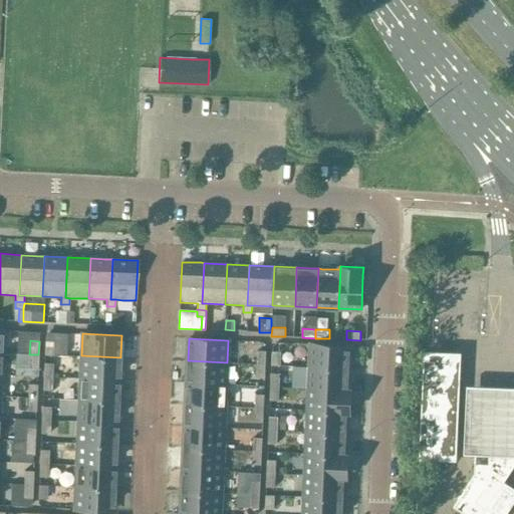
[(53,354),(54,341),(45,341),(44,354),(53,354)]
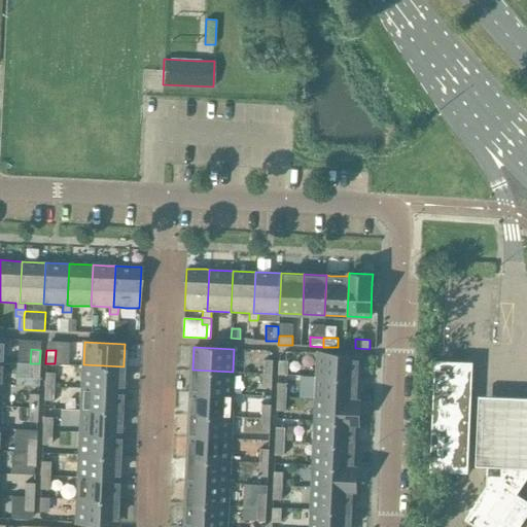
[(359,354),(319,353),(318,376),(358,378),(359,354)]
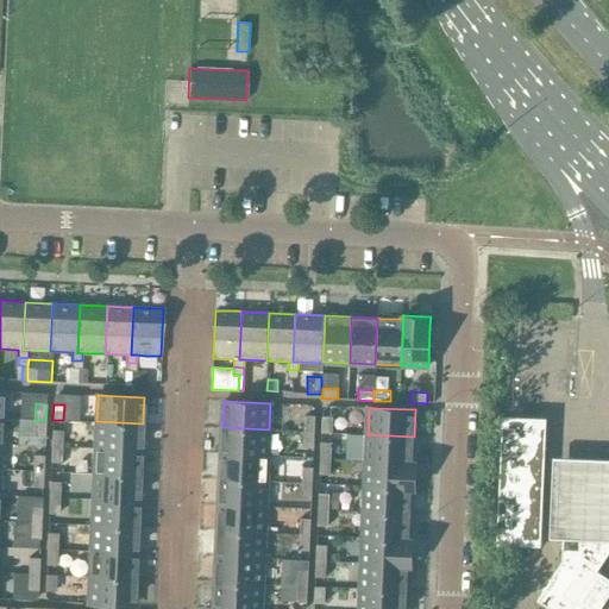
[(315,416),(305,415),(305,431),(315,432),(315,416)]
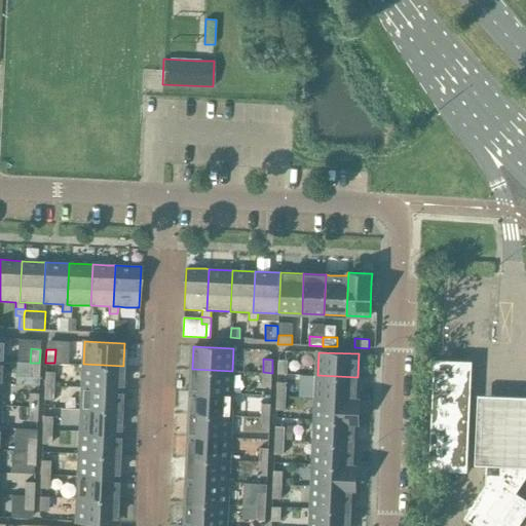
[(287,374),(288,360),(278,360),(278,373),(287,374)]
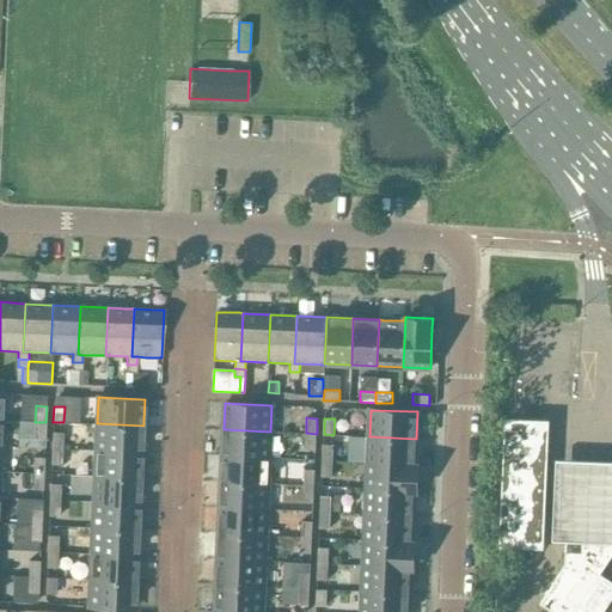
[(543,546),(549,422),(549,421),(515,420),(506,420),(500,545),(543,546)]
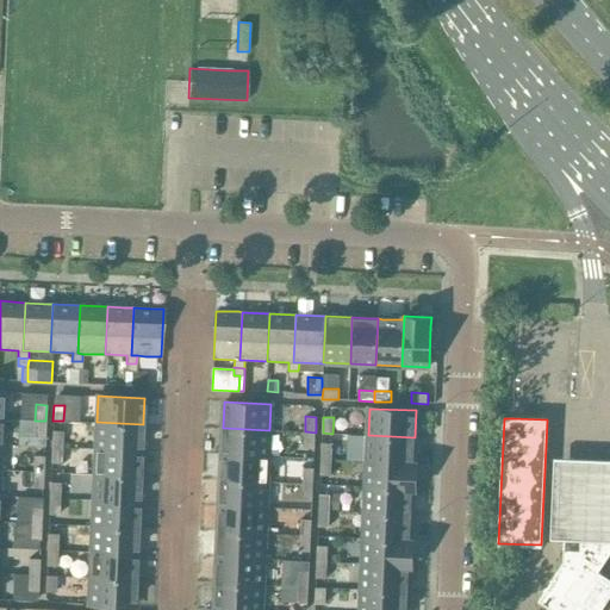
[(35,436),(45,436),(45,421),(35,421),(35,436)]
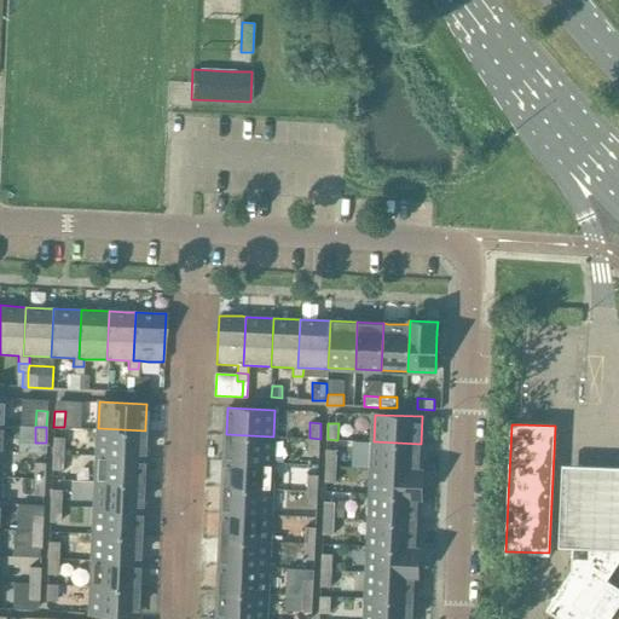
[(145,431),(98,428),(97,455),(144,456),(145,435),(145,431)]
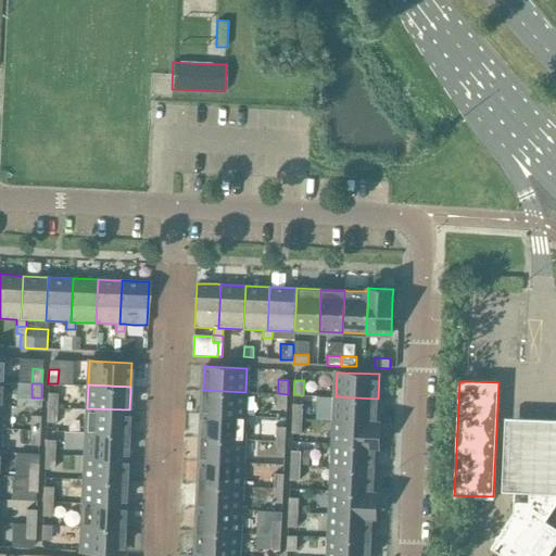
[(245,392),(203,390),(202,413),(244,415),(245,392)]
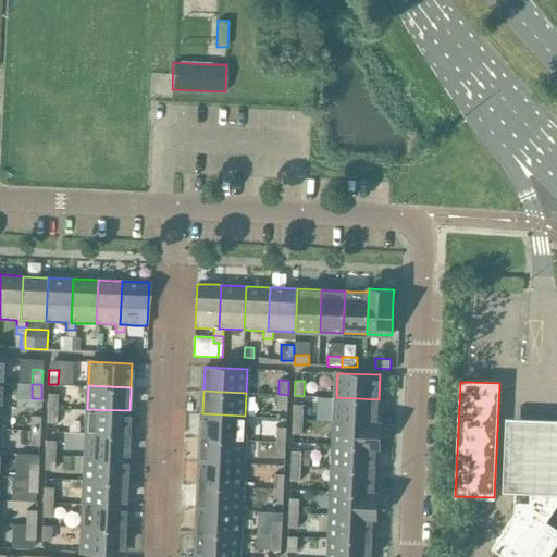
[(58,394),(48,393),(47,407),(57,407),(58,394)]
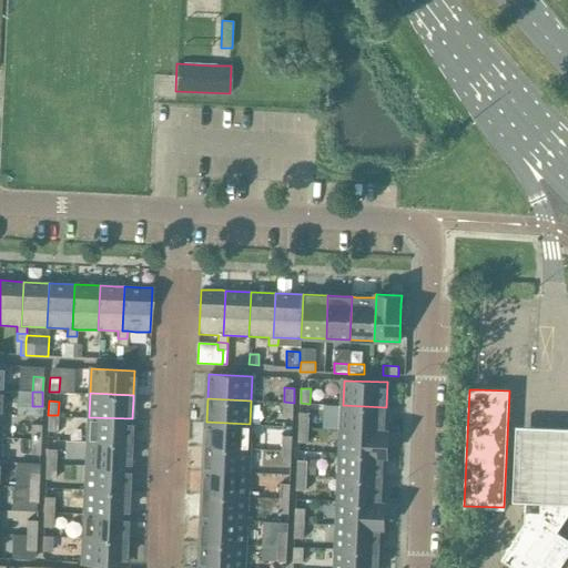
[(283,417),(293,417),(294,403),(284,402),(283,417)]
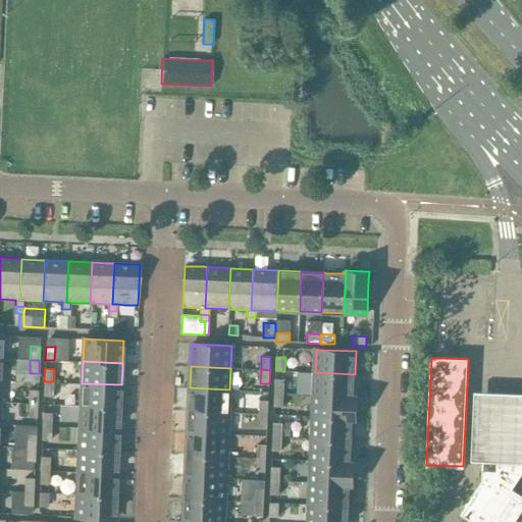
[(357,396),(354,395),(355,377),(355,374),(315,372),(314,395),(357,397),(357,396)]
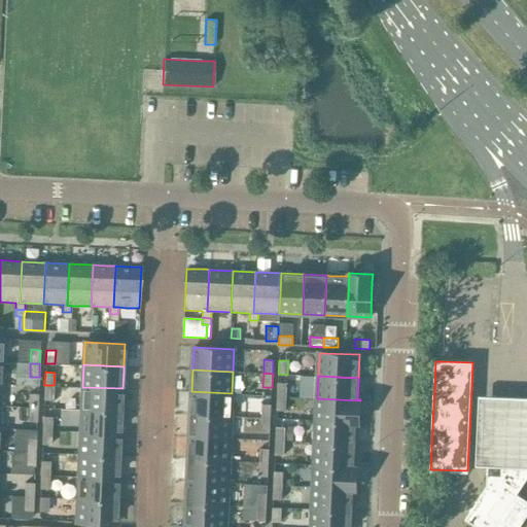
[(287,383),(278,383),(278,396),(286,397),(287,383)]
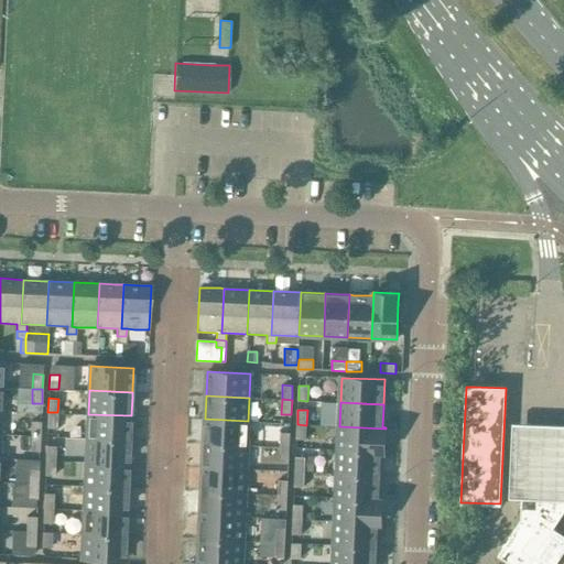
[(47,427),(56,429),(57,412),(47,412),(47,427)]
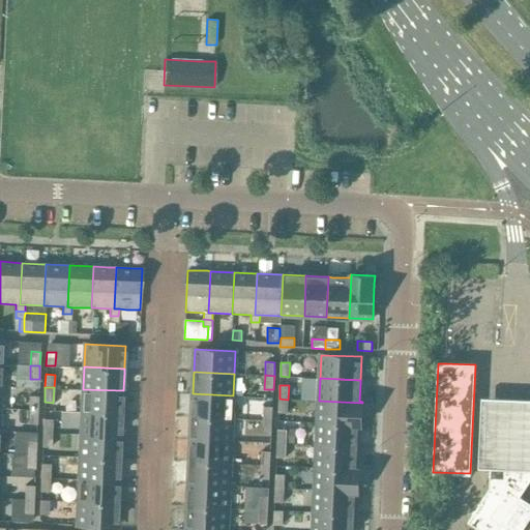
[(123,390),(83,389),(82,411),(122,413),(122,410),(123,390)]
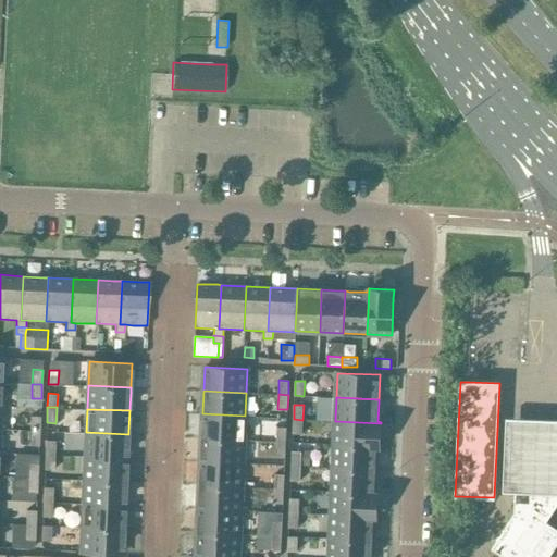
[(245,416),(202,413),(202,434),(201,437),(244,440),(245,416)]
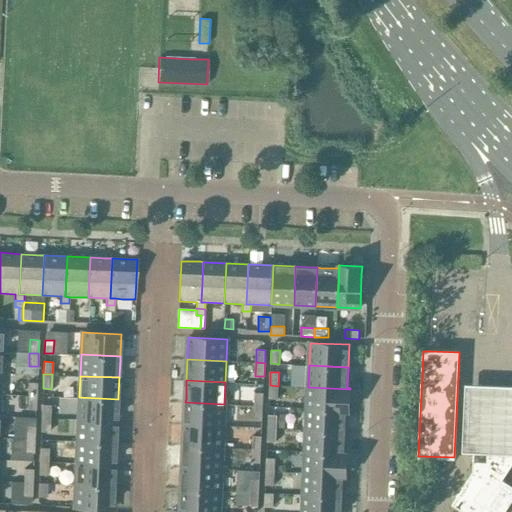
[(37,383),(28,382),(27,396),(36,397),(37,383)]
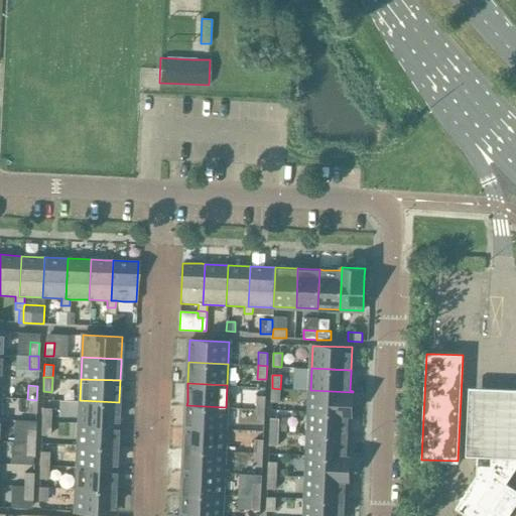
[(515,388),(478,387),(471,387),(468,456),(474,456),(515,458),(515,388)]
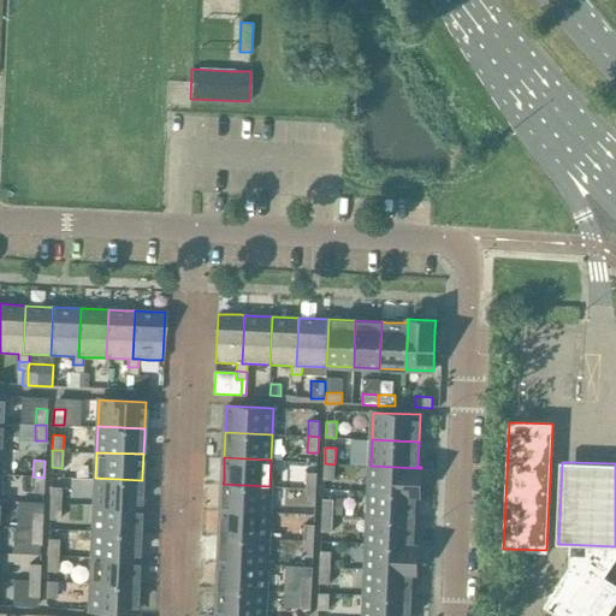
[(324,479),(335,480),(335,465),(325,463),(324,479)]
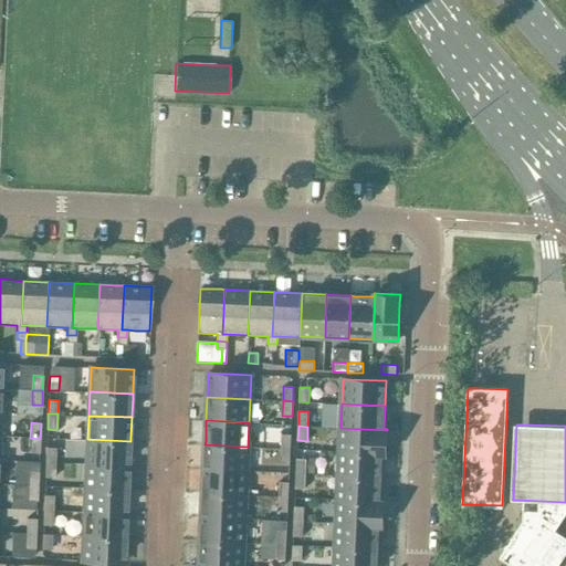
[(339,452),(386,454),(386,450),(387,430),(341,428),(339,452)]
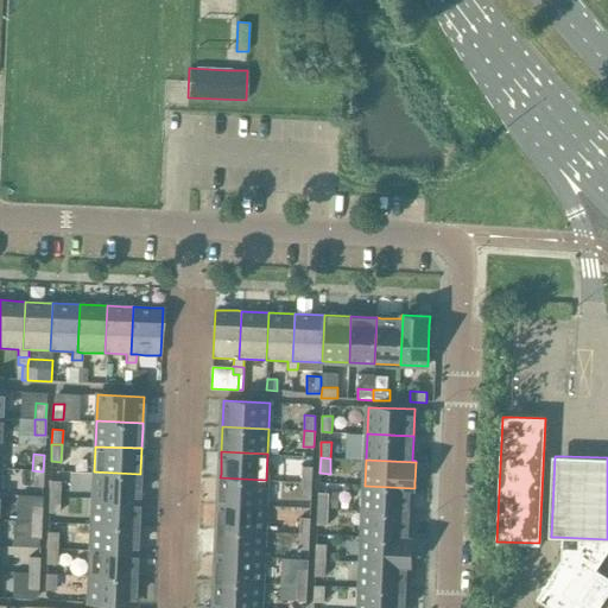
[(312,467),(303,467),(302,481),(312,482),(312,467)]
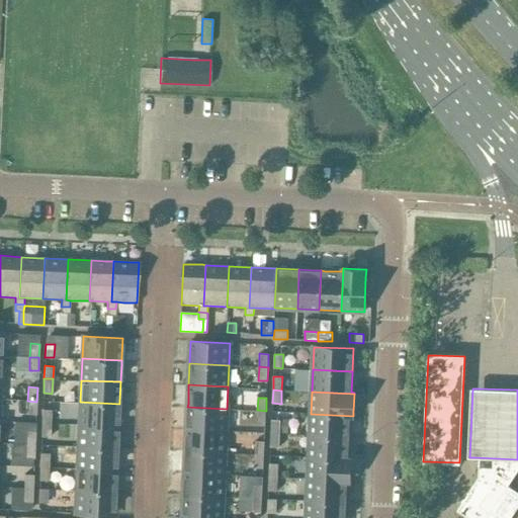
[(27,414),(36,414),(36,402),(27,401),(27,414)]
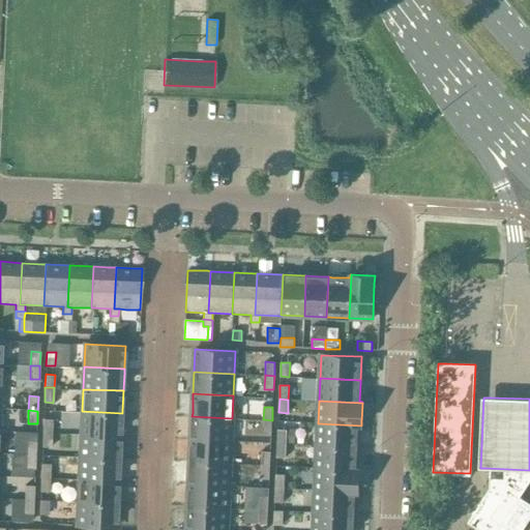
[(122,413),(82,411),(81,434),(121,436),(122,413)]
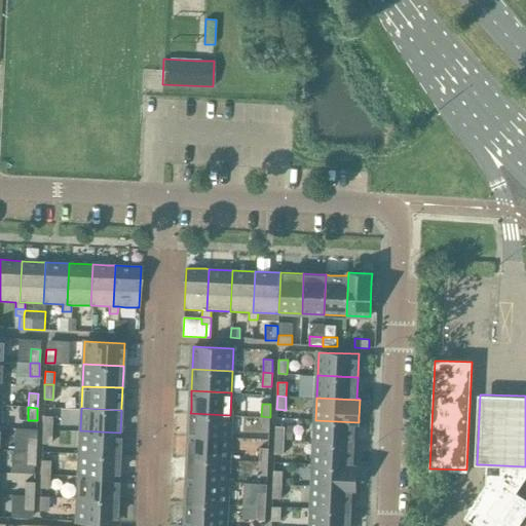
[(230,415),(190,413),(189,436),(229,438),(230,415)]
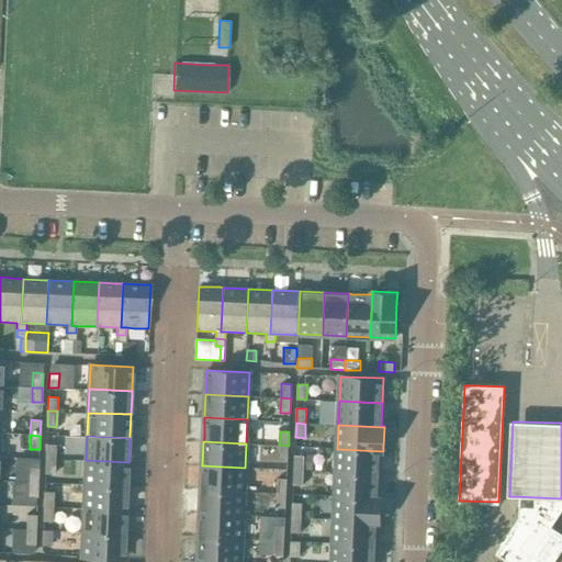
[(56,445),(46,445),(45,459),(55,459),(56,445)]
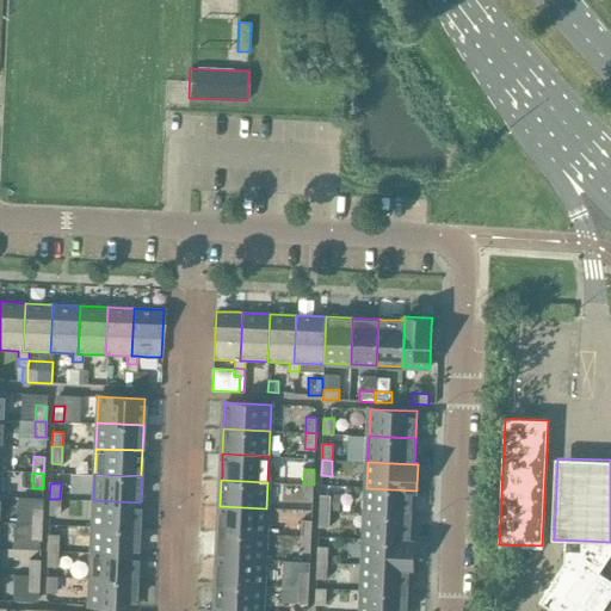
[(302,500),(313,501),(314,485),(303,483),(302,498),(302,500)]
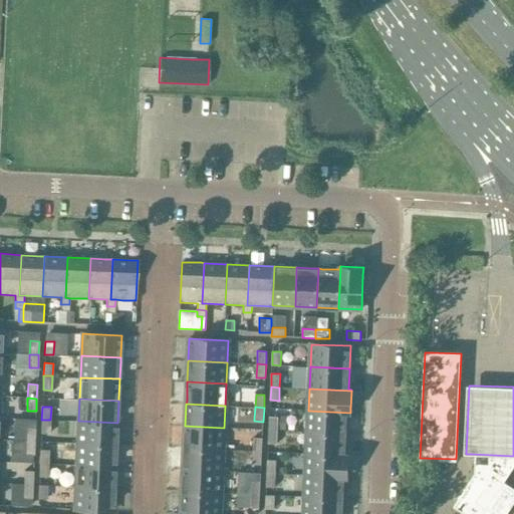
[(347,413),(350,413),(308,411),(307,432),(346,434),(347,413)]
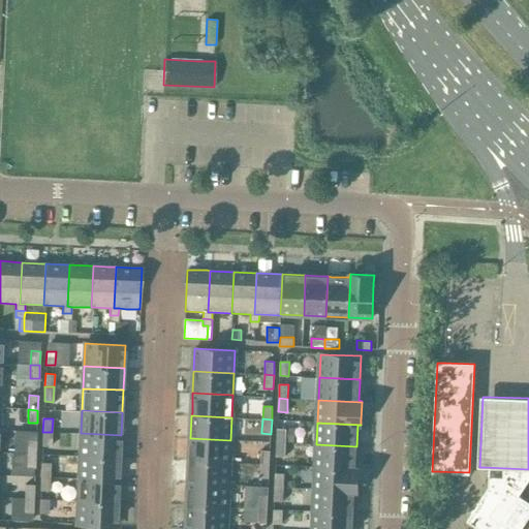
[(286,429),(277,429),(277,443),(285,443),(286,429)]
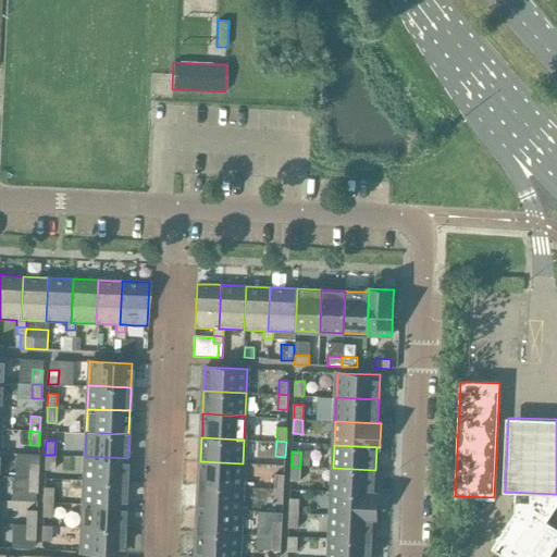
[(45,469),(53,470),(54,455),(45,455),(45,469)]
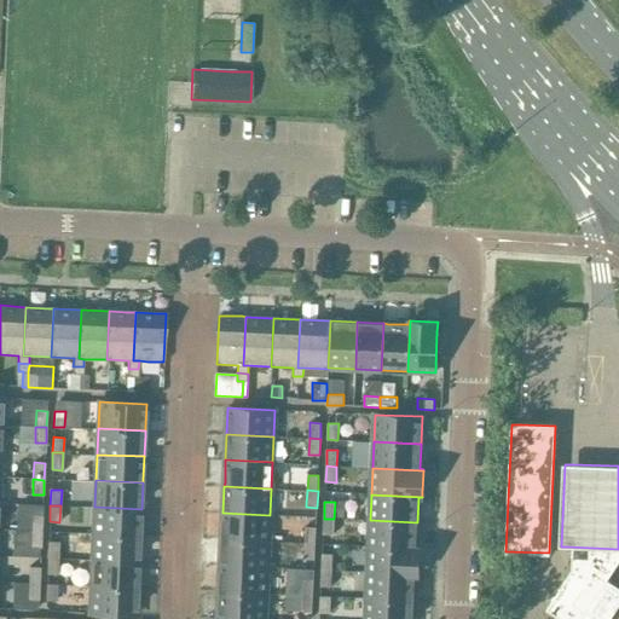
[(142,509),(94,507),(93,533),(140,536),(142,509)]
